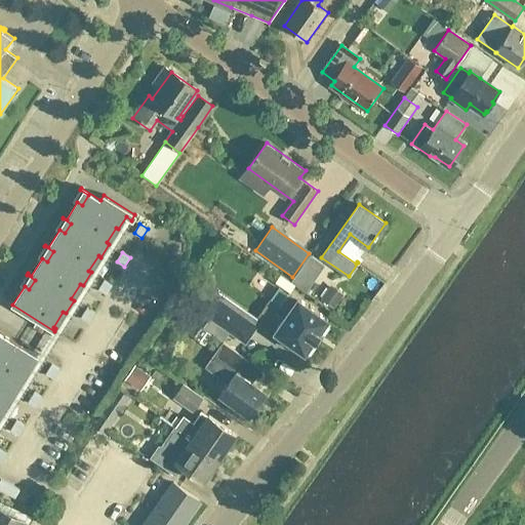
[(98,289),(107,294),(112,285),(105,280),(98,289)]
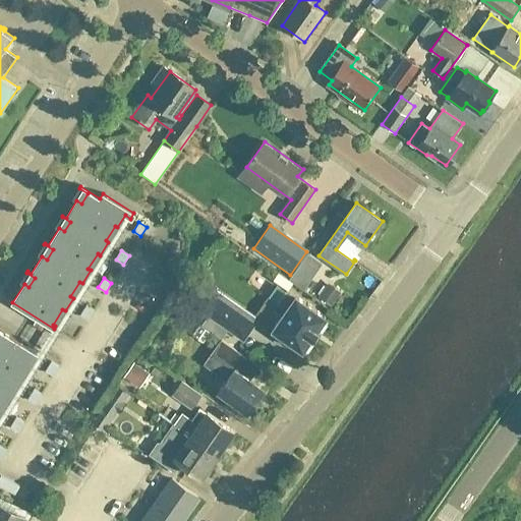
[(303,350),(327,316),(297,296),(296,297),(289,292),(276,310),(284,315),(274,330),(303,350)]
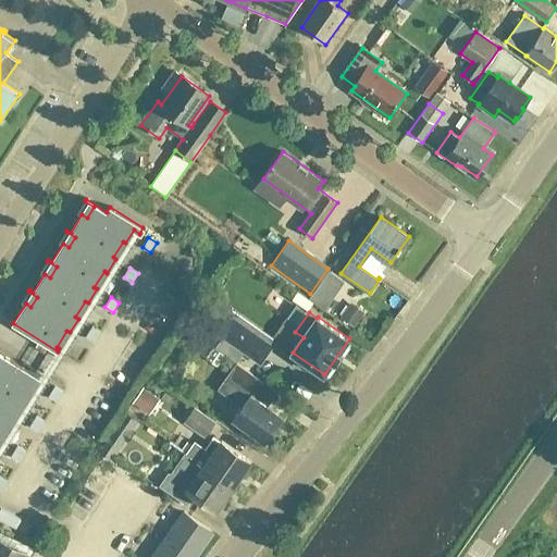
[(257,334),(227,313),(214,332),(221,336),(242,351),(244,353),(257,334)]
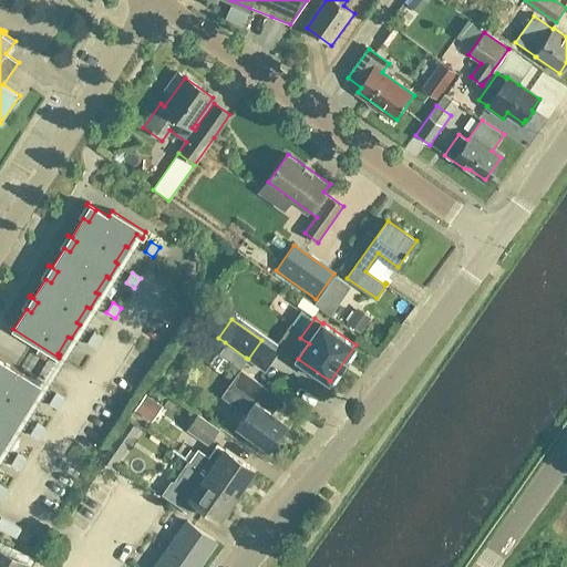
[(94,333),(88,343),(96,348),(102,338),(94,333)]
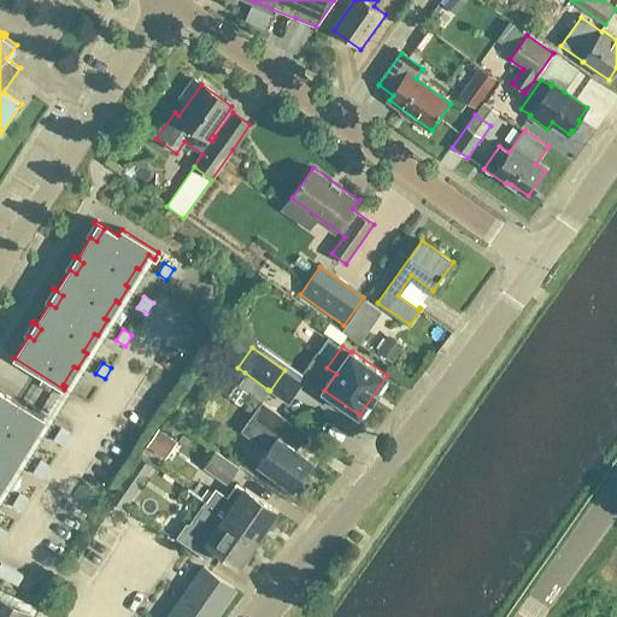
[(262,398),(268,389),(245,372),(239,381),(262,398)]
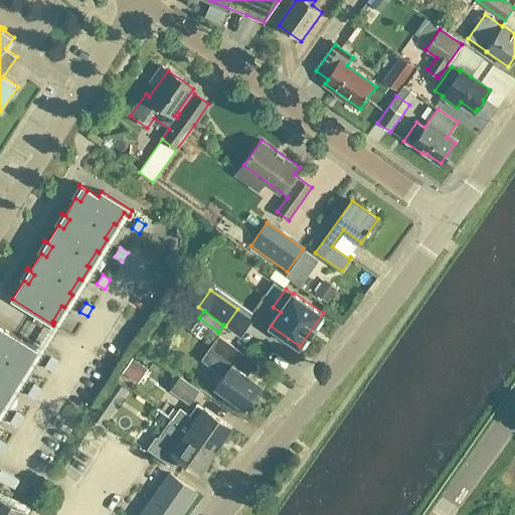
[(29,362),(37,350),(0,326),(0,329),(0,330),(0,329),(0,514),(22,514),(25,511),(22,509),(21,512),(7,505),(9,503),(0,498),(0,409),(3,405),(1,403),(10,388),(12,390),(20,377),(18,376),(27,361),(29,362)]
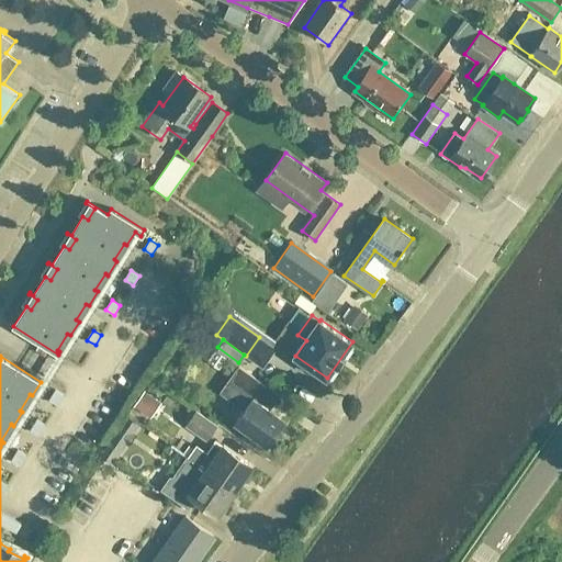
[(268,446),(285,420),(255,400),(265,385),(239,367),(221,393),(245,411),(236,424),(268,446)]
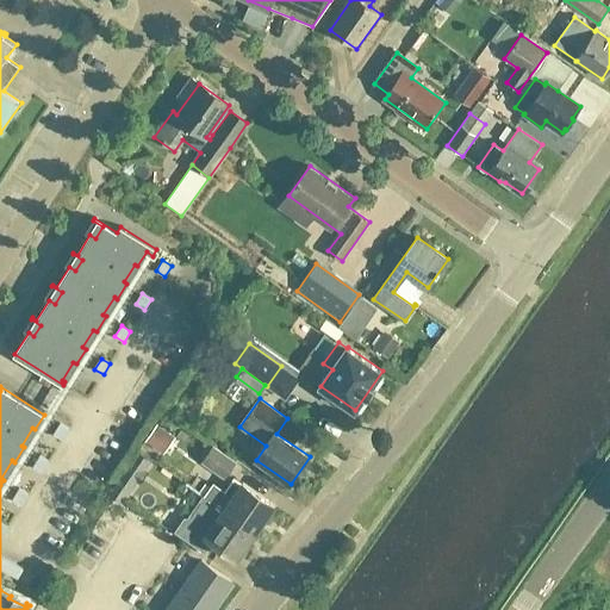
[(54,435),(62,441),(69,430),(60,424),(54,435)]
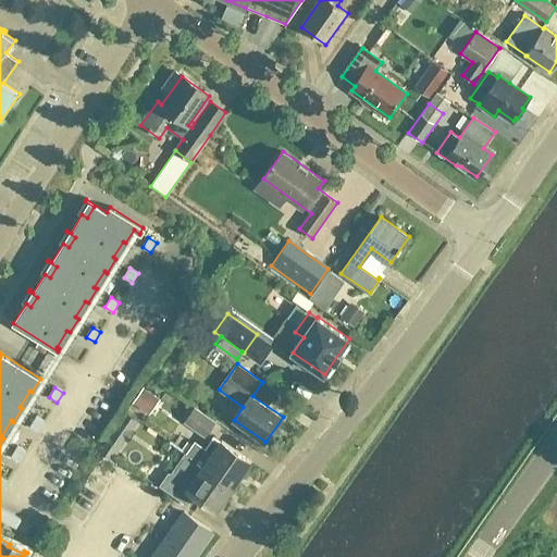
[(166,400),(145,387),(135,404),(157,417),(166,400)]
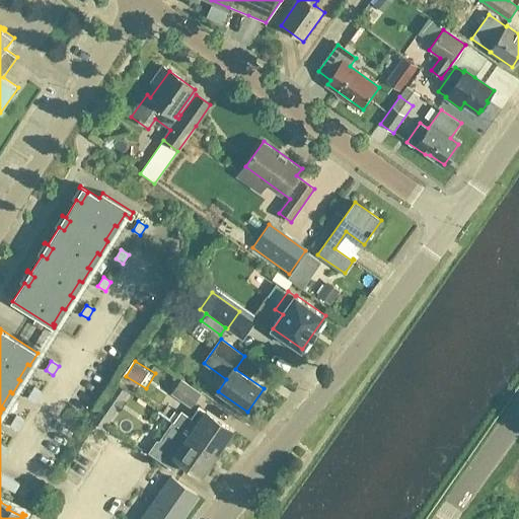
[(191,406),(200,393),(180,380),(171,393),(191,406)]
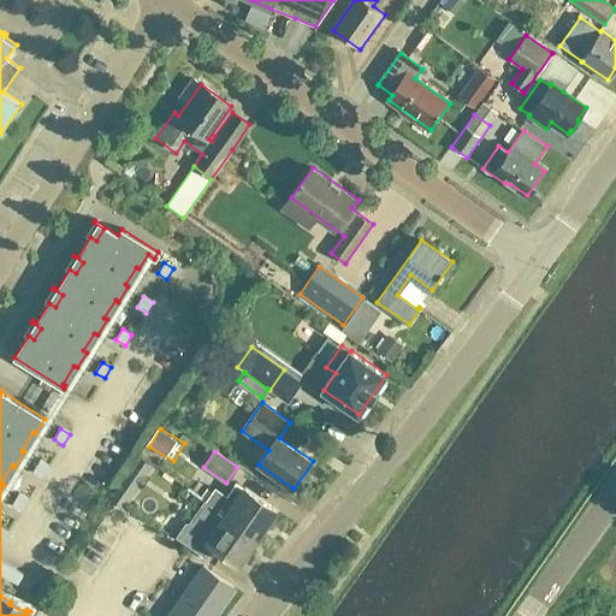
[(34,472),(42,478),(49,467),(40,461),(34,472)]
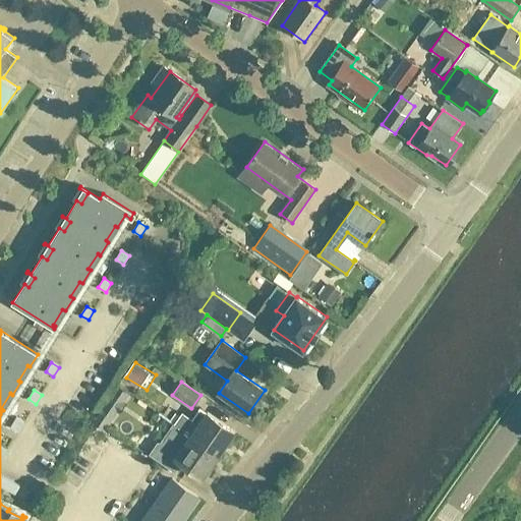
[(176,425),(219,455),(235,432),(209,413),(200,425),(183,413),(176,425)]
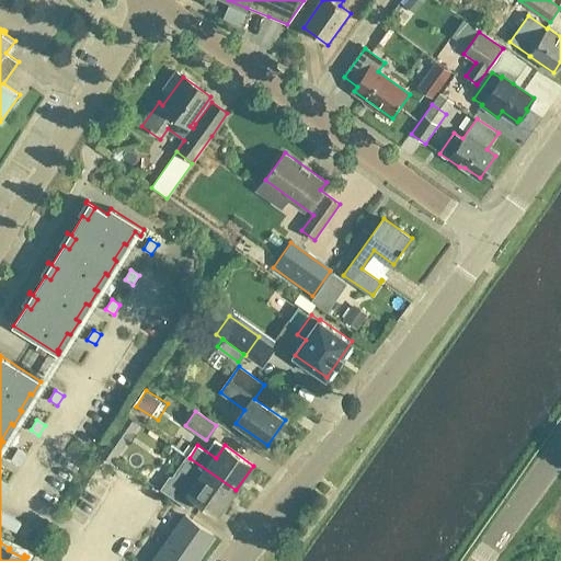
[(20,465),(25,455),(18,450),(11,460),(20,465)]
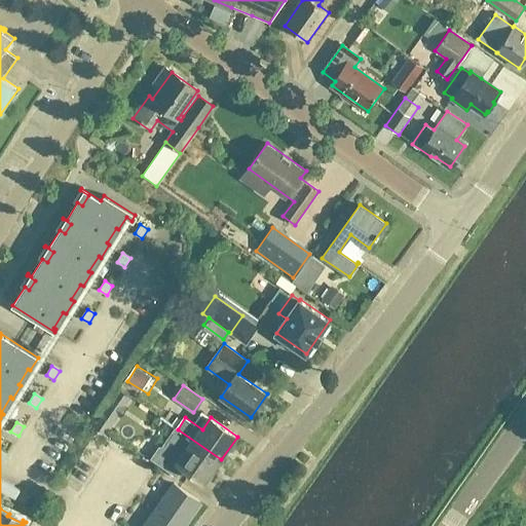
[(204,483),(221,459),(178,429),(170,440),(187,451),(178,464),(204,483)]
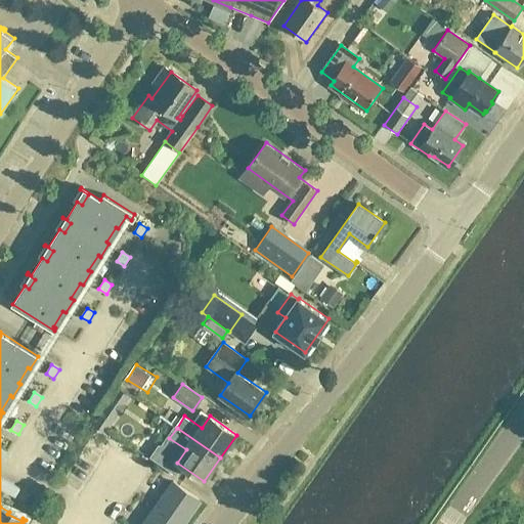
[(0,480),(0,488),(14,496),(19,489),(0,480)]
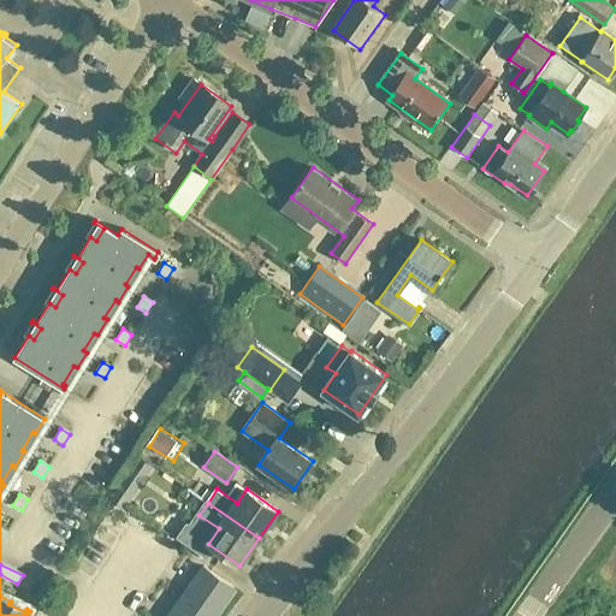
[(203,567),(193,582),(182,597),(208,615),(213,615),(234,587),(203,567)]
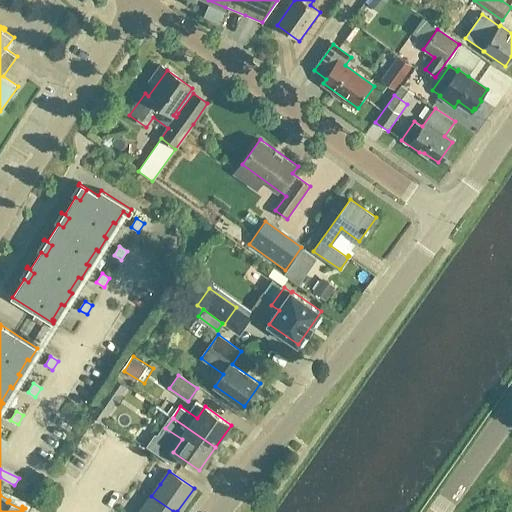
[(140,511),(173,511),(151,496),(140,511)]
